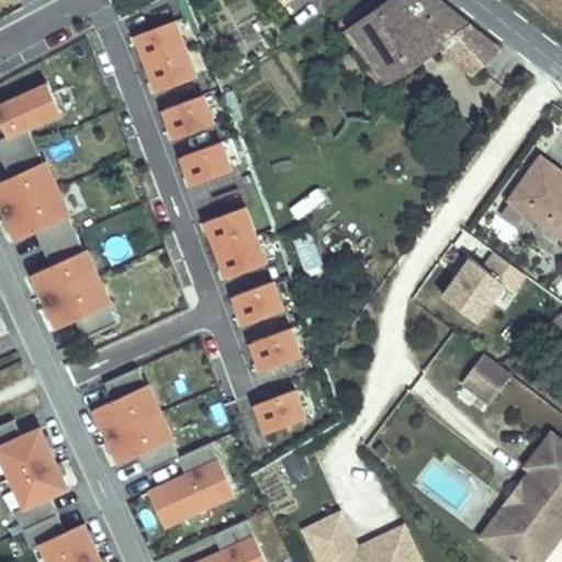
[(415,13),(441,43),(470,75),(499,49),(437,0),(389,0),(350,27),(385,80),(425,54),(398,25),(415,13)]
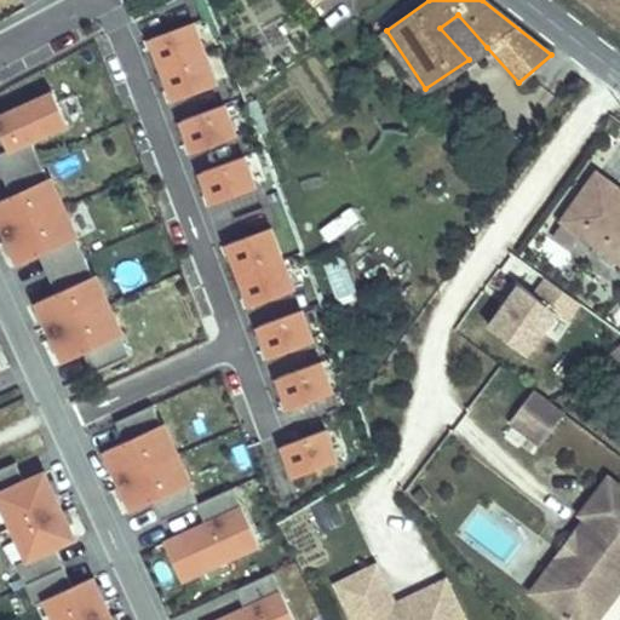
[(440,28),(469,59),(487,47),(458,15),(440,28)]
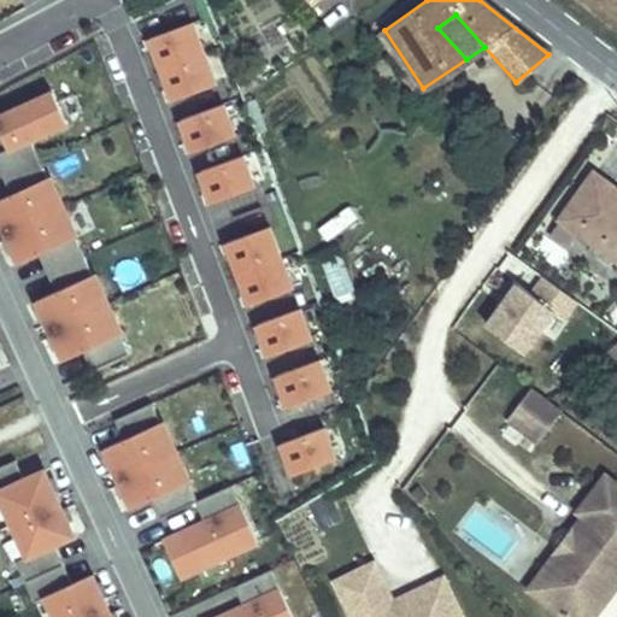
[(205,53),(193,22),(150,39),(162,70),(205,53)]
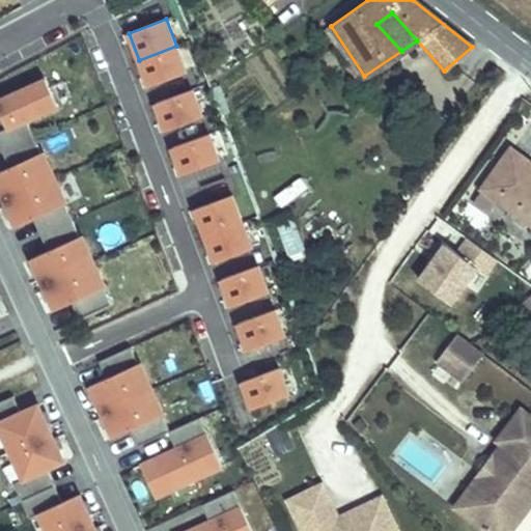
[(364,76),(331,26),(326,30),(357,81),(364,76)]
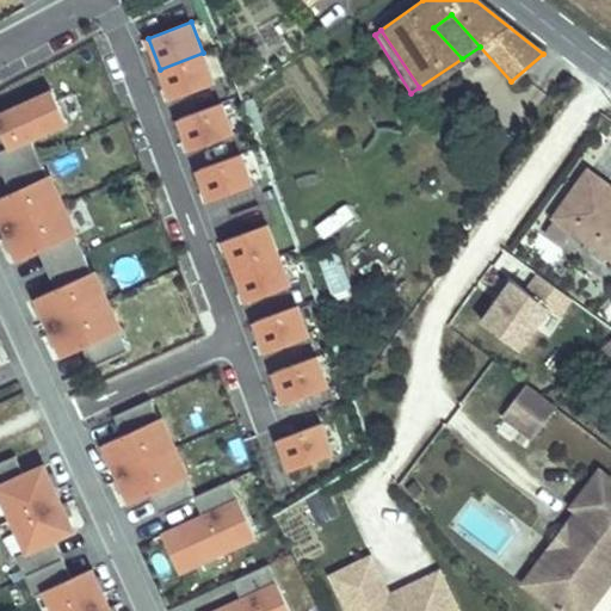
[(215,84),(203,53),(160,69),(172,100),(215,84)]
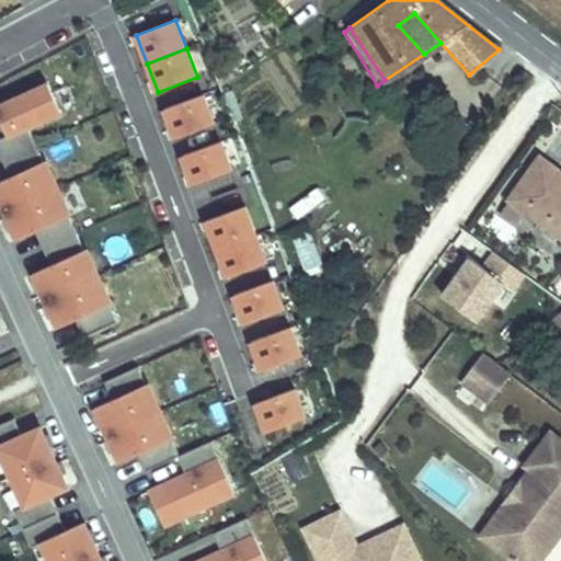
[(63,112),(49,83),(39,89),(52,116),(63,112)]
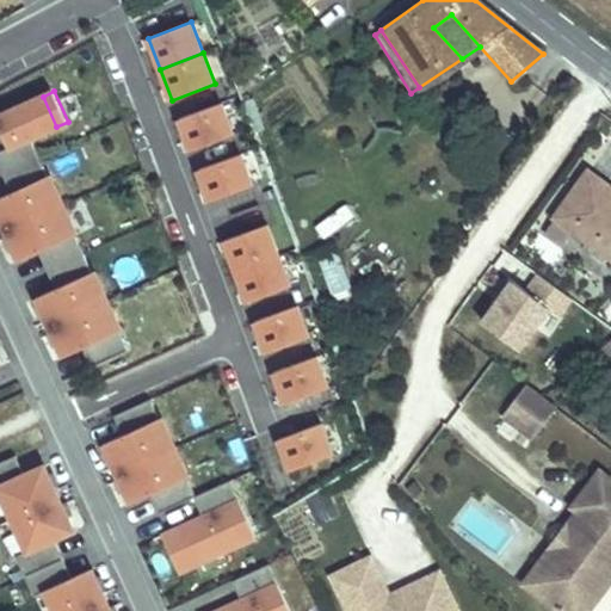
[(30,139),(56,127),(43,97),(0,116),(0,128),(10,148),(0,152),(0,166),(4,174),(38,158),(30,139)]
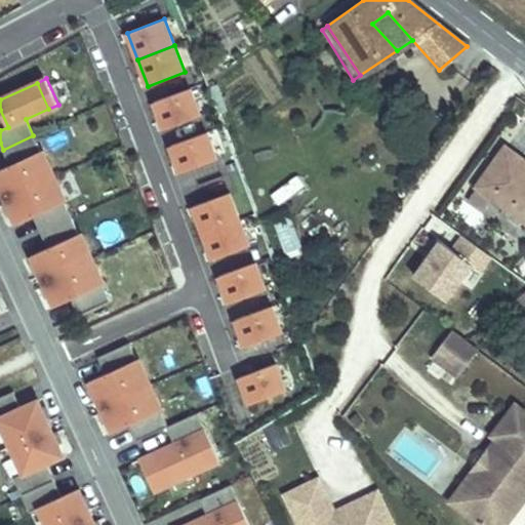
[(201,116),(191,89),(154,103),(164,129),(201,116)]
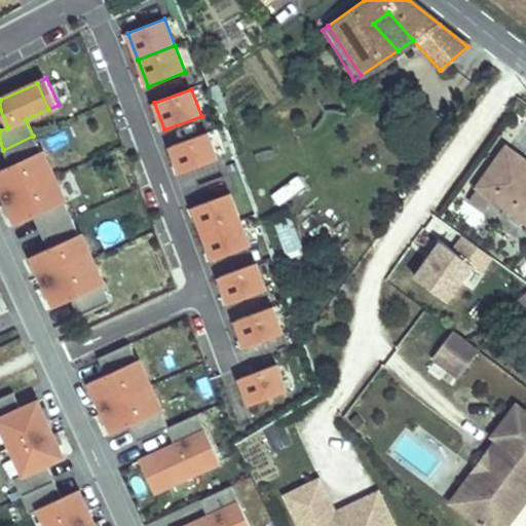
[(70,147),(65,130),(54,134),(60,150),(70,147)]
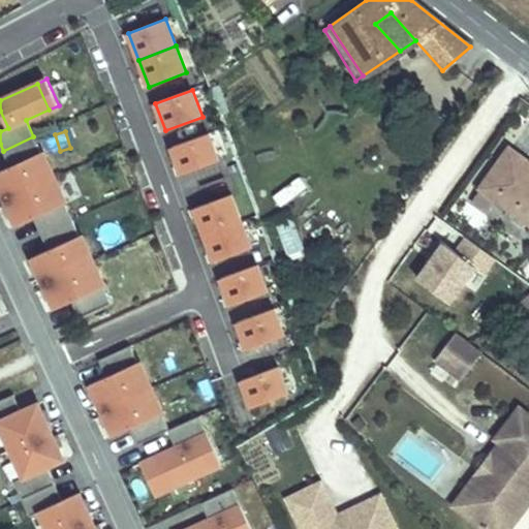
[(219,160),(209,133),(172,148),(182,175),(219,160)]
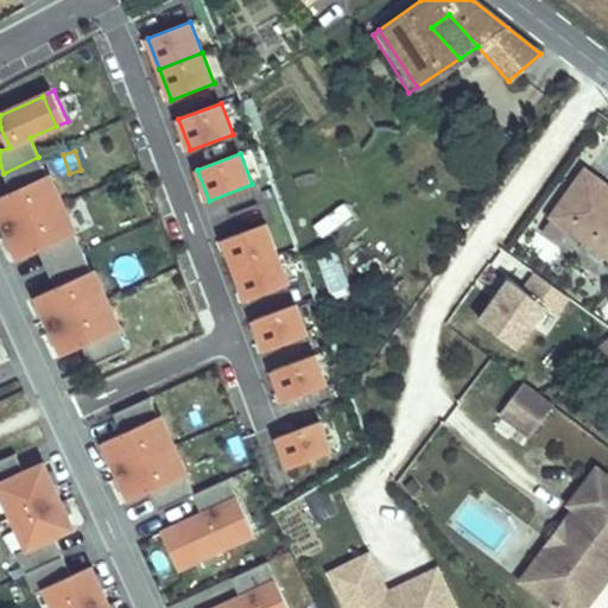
[(52,208),(38,179),(46,175),(38,157),(4,173),(12,192),(0,197),(0,216),(6,229),(52,208)]
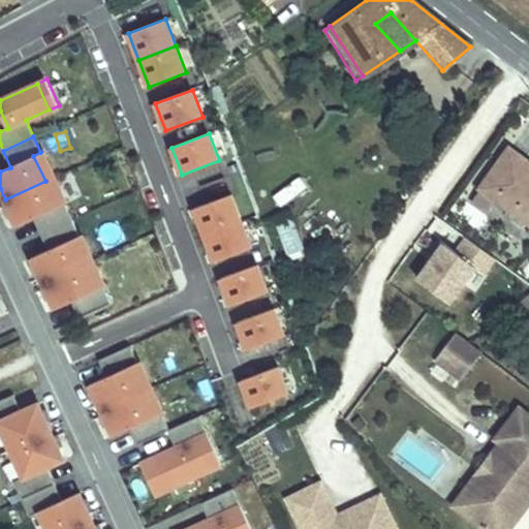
[(528,162),(510,149),(481,189),(497,199),(528,222),(528,162)]
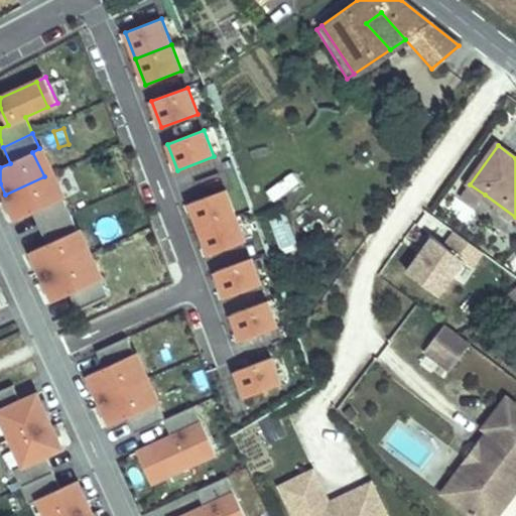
[(44,176),(5,195),(17,220),(33,213),(40,228),(71,215),(62,199),(55,202),(44,176)]
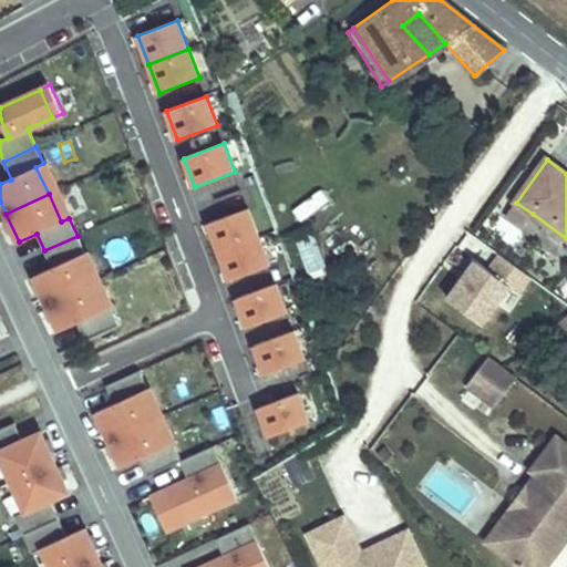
[(516,203),(506,216),(523,228),(533,214),(516,203)]
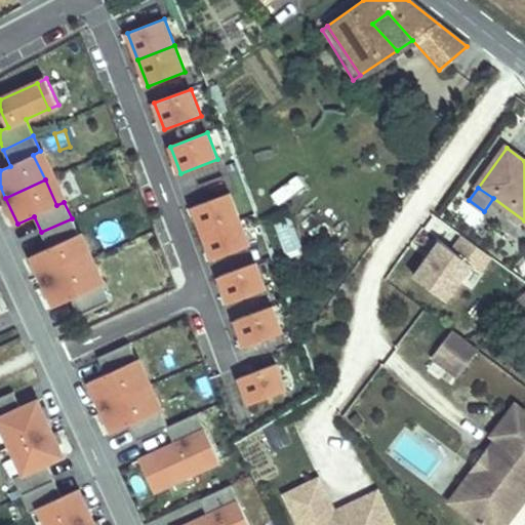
[(240,219),(230,193),(193,206),(203,233),(240,219)]
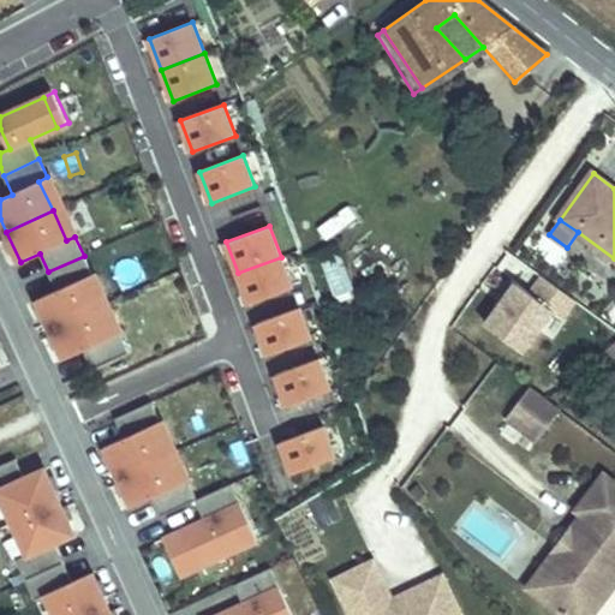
[(97,308),(84,279),(93,274),(84,256),(48,272),(57,291),(36,300),(49,330),(97,308)]
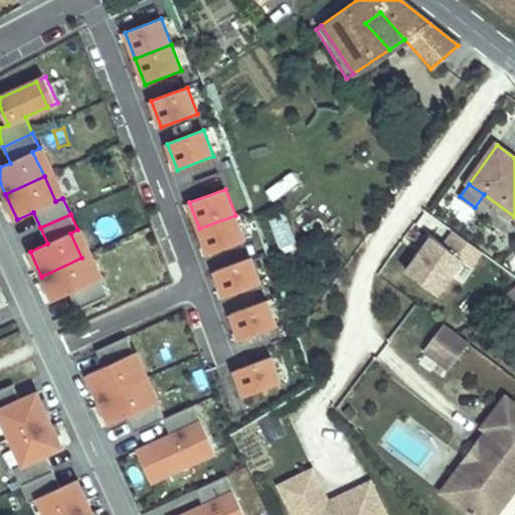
[(209,254),(245,241),(235,215),(199,228),(209,254)]
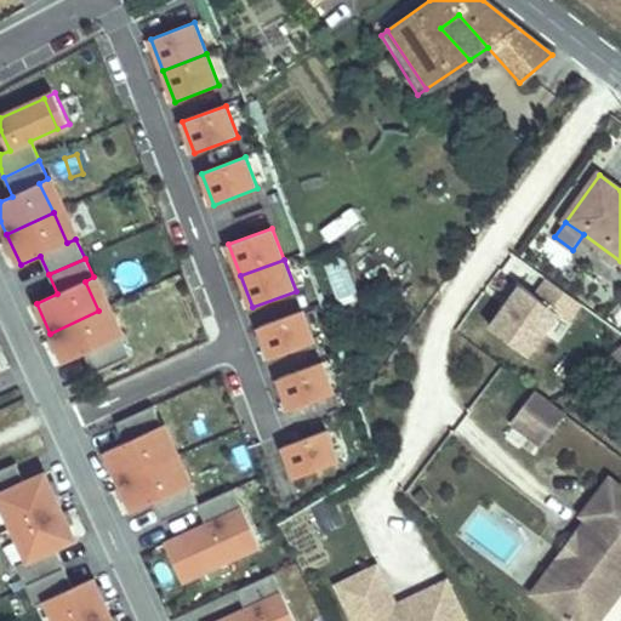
[(529,355),(558,314),(568,320),(581,303),(550,280),(537,297),(518,283),(505,301),(510,305),(506,311),(493,329),(529,355)]
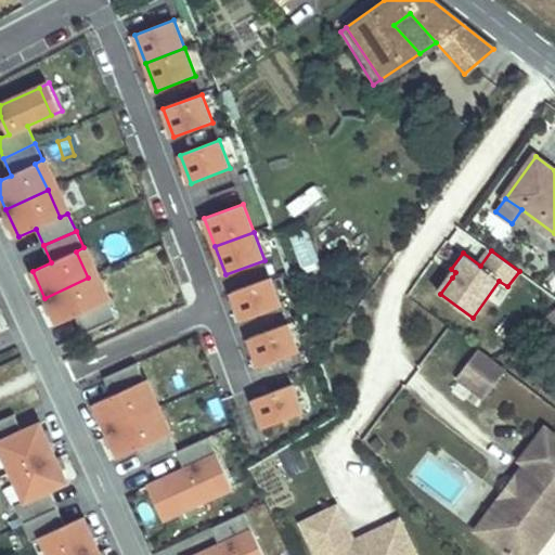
[(101,305),(88,278),(44,298),(57,325),(76,317),(84,334),(116,319),(108,301),(101,305)]
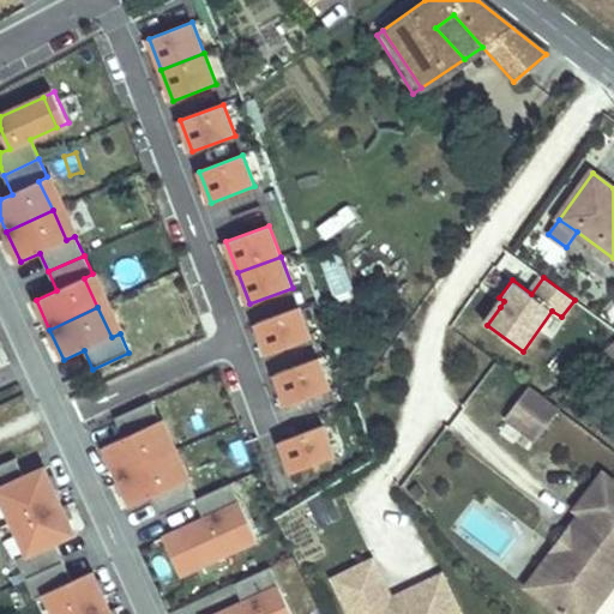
[(268,355),(311,338),(300,307),(257,324),(268,355)]
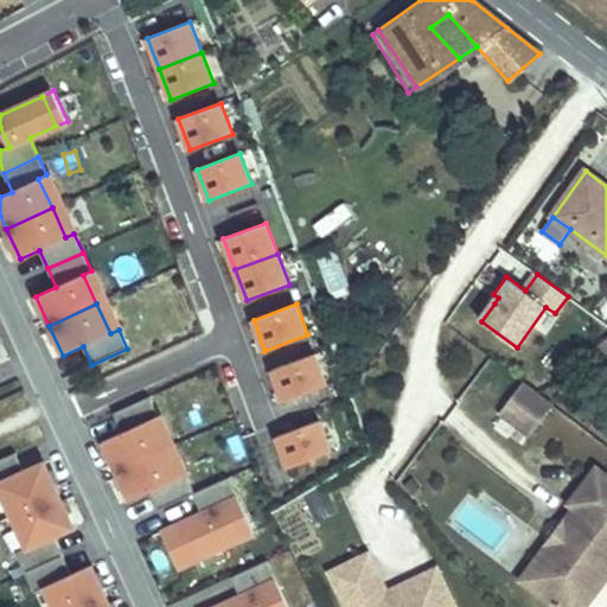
[(576,350),(592,337),(585,327),(568,342),(576,350)]
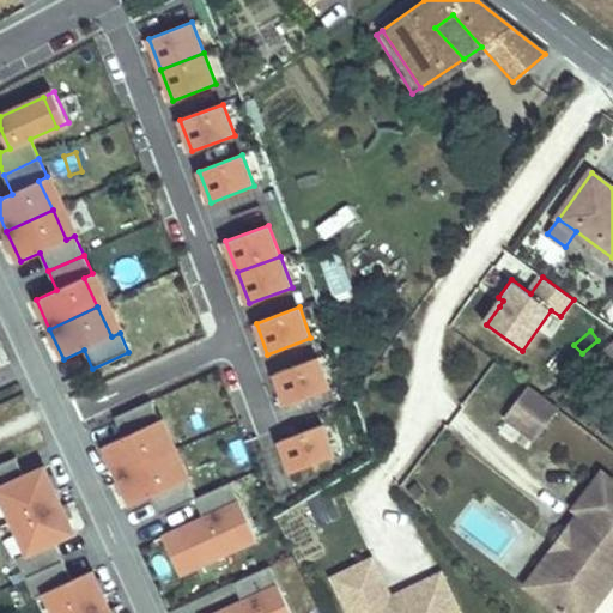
[(329,389),(317,358),(275,374),(286,405),(329,389)]
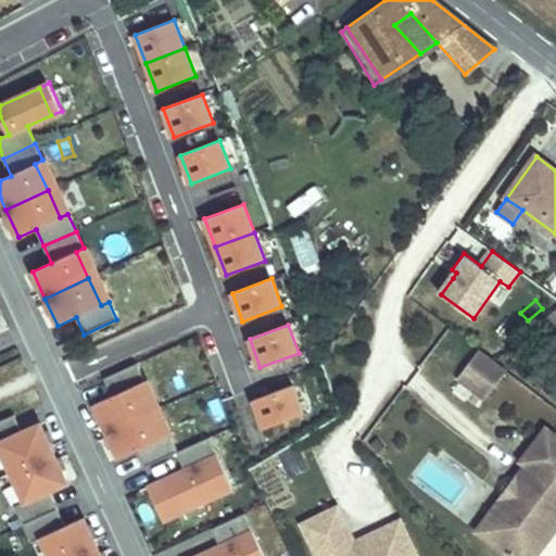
[(508,374),(481,352),(457,381),(484,402),(508,374)]
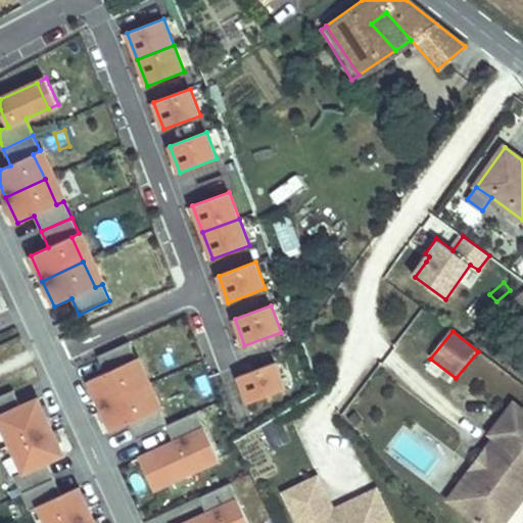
[(129,342),(98,357),(106,373),(89,380),(101,408),(142,389),(130,362),(137,359),(129,342)]
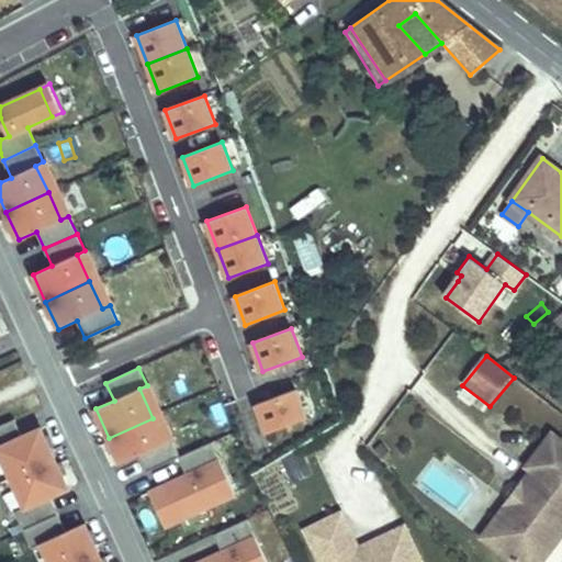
[(163,414),(149,384),(147,385),(139,389),(153,418),(163,414)]
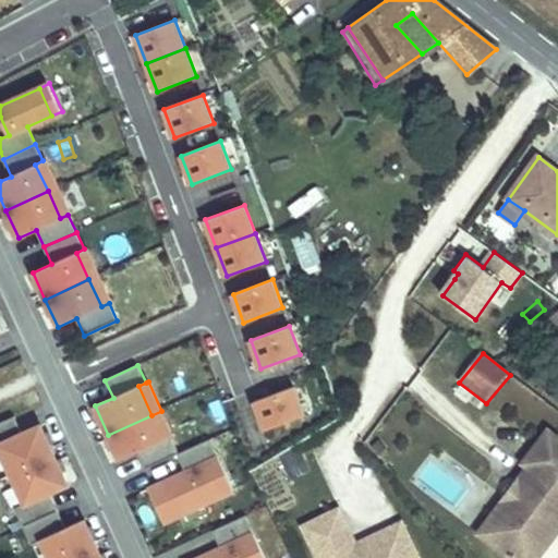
[(312,413),(301,385),(262,399),(273,427),(312,413)]
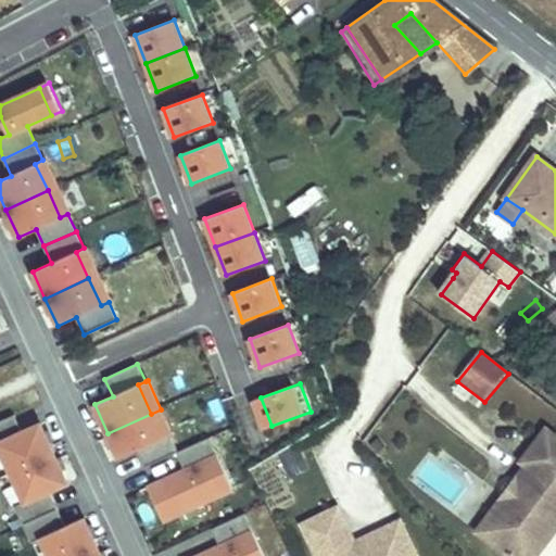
[(172,433),(161,409),(151,414),(162,439),(169,434),(172,433)]
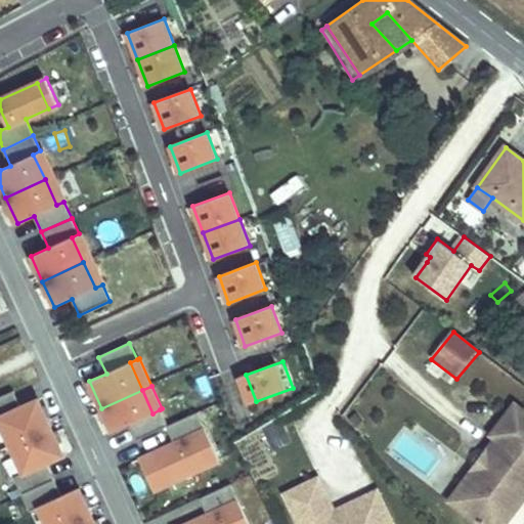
[(142,390),(101,408),(113,432),(129,424),(137,440),(167,427),(168,427),(160,409),(153,413),(142,390)]
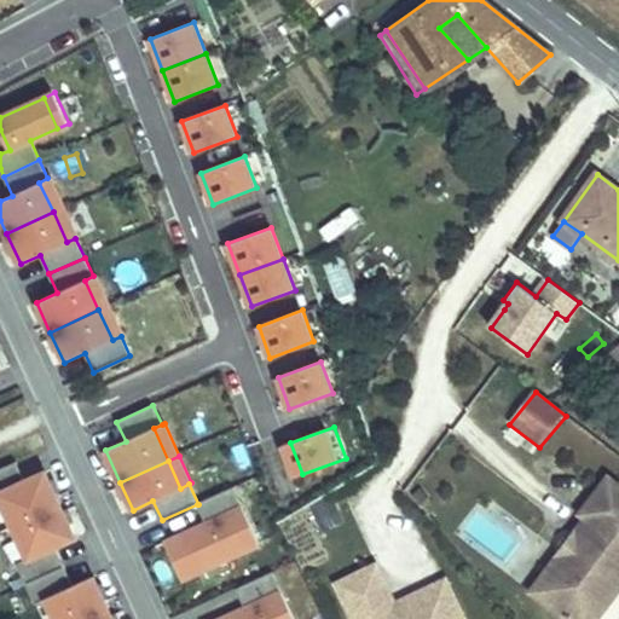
[(61,504),(46,472),(25,481),(16,462),(0,469),(0,497),(13,527),(61,504)]
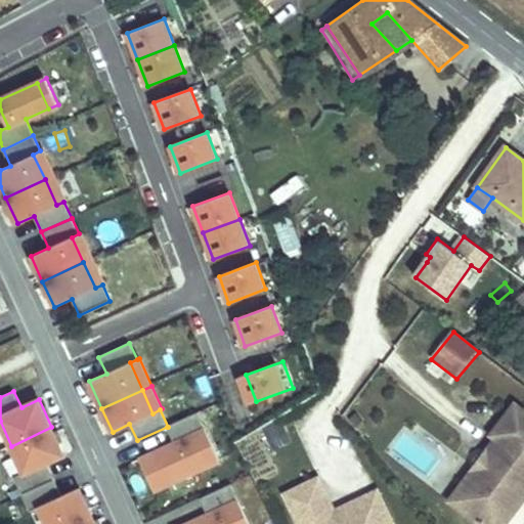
[(506,453),(459,513),(473,523),(509,523),(523,505),(523,406),(517,401),(488,438),(494,444),(506,453)]
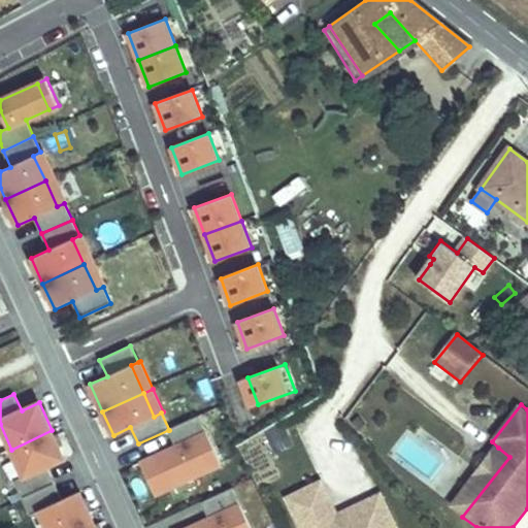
[(175,448),(140,463),(155,495),(222,465),(199,417),(169,430),(168,430),(175,448)]
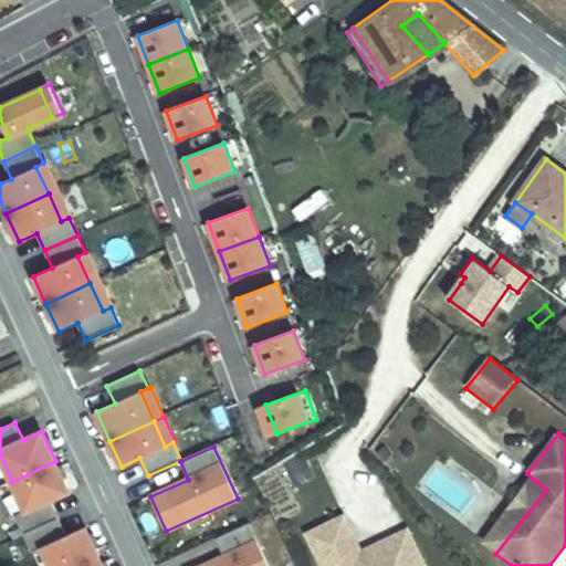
[(70,492),(55,461),(12,482),(27,511),(16,515),(24,535),(67,515),(60,496),(70,492)]
